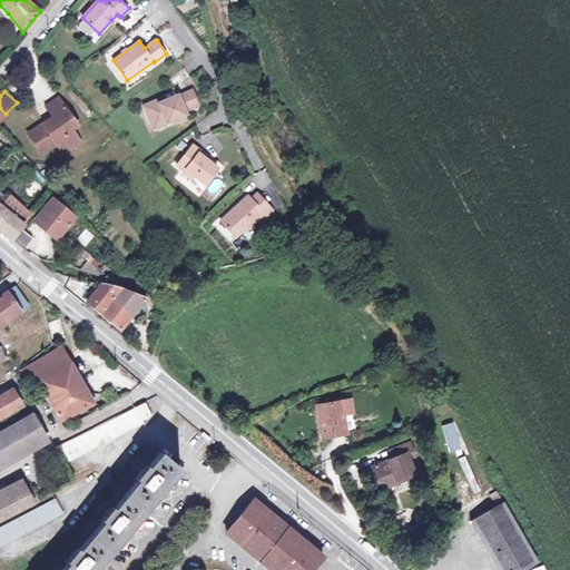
[(159,100),(145,107),(153,126),(167,119),(168,124),(187,117),(186,112),(199,107),(194,92),(179,98),(179,97),(166,102),(160,105),(159,100)]
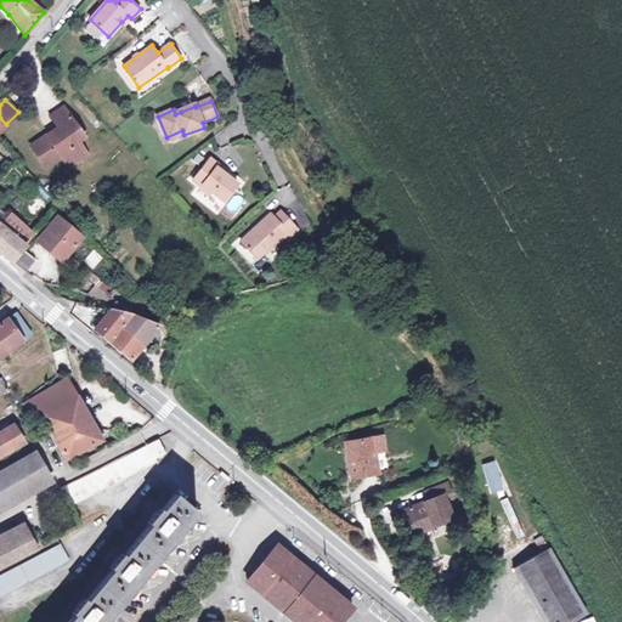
[(79,129),(63,107),(51,116),(60,128),(58,129),(60,133),(51,139),(49,134),(32,146),(46,168),(62,157),(66,163),(85,151),(78,141),(73,133),(79,129)]
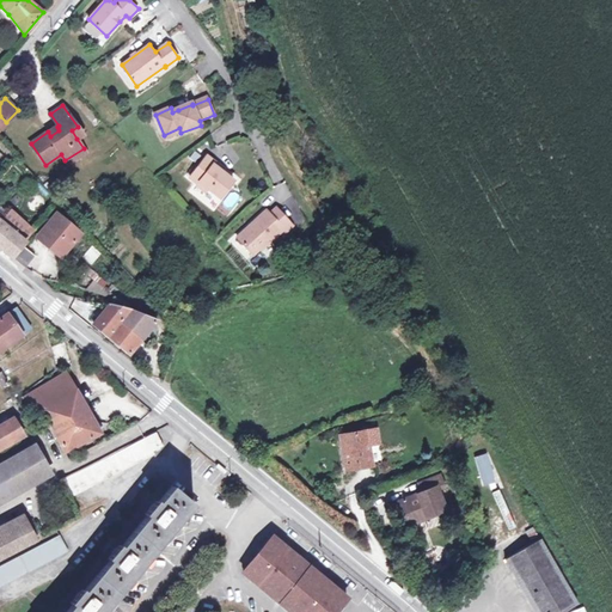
[(83,135),(78,127),(72,130),(77,139),(83,135)]
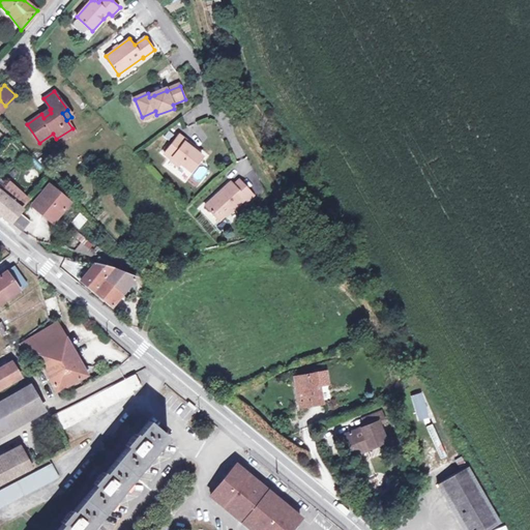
[(155,111),(142,117),(143,121),(156,115),(155,111)]
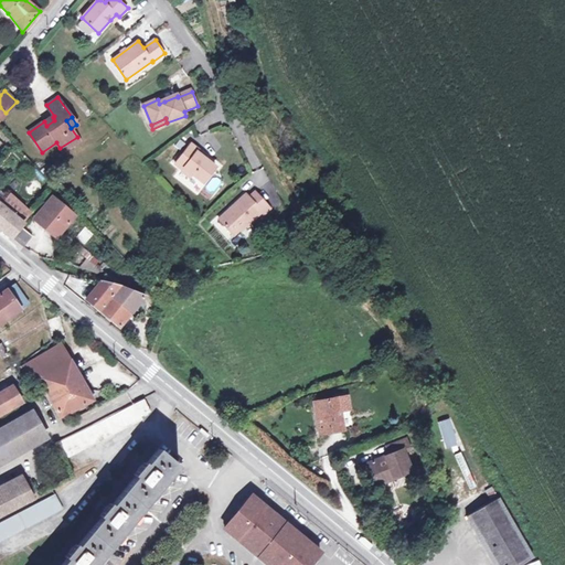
[(80,141),(77,137),(60,148),(63,152),(80,141)]
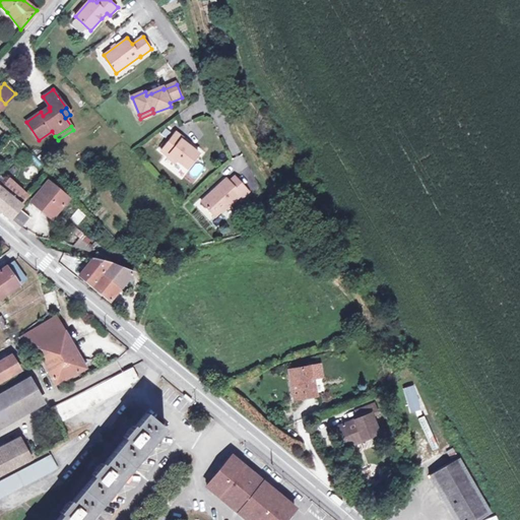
[(184,139),(177,133),(161,151),(170,157),(171,155),(178,161),(187,169),(198,155),(182,141),(184,139)]
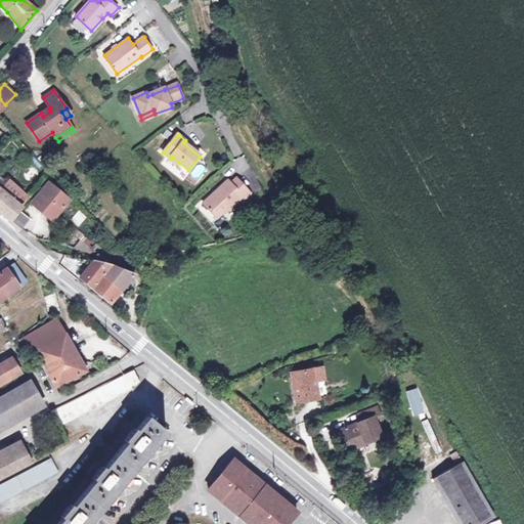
[(172,157),(171,159),(170,160),(177,166),(179,163),(172,157)]
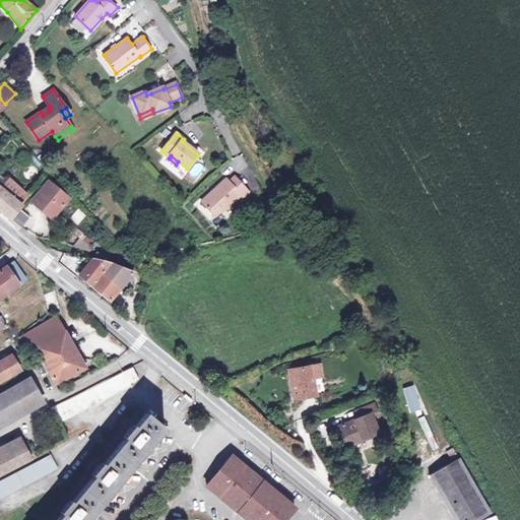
[(226,179),(201,202),(214,217),(221,212),(221,213),(240,197),(242,199),(249,193),(236,178),(230,182),(226,179)]
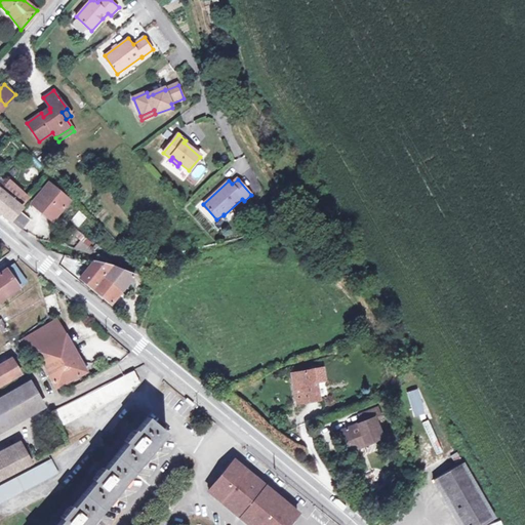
[(9,180),(1,190),(15,201),(23,193),(9,180)]
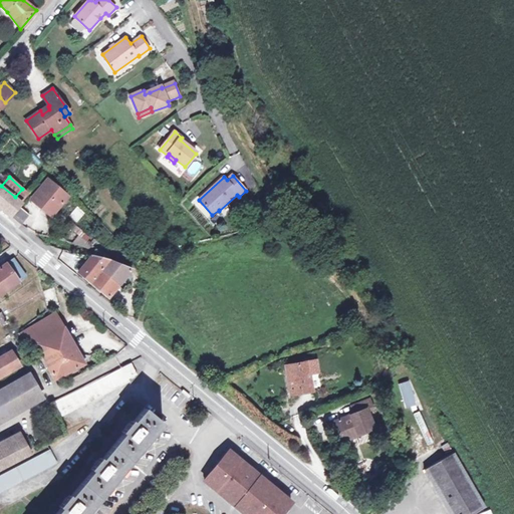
[(68,196),(47,179),(31,199),(51,216),(68,196)]
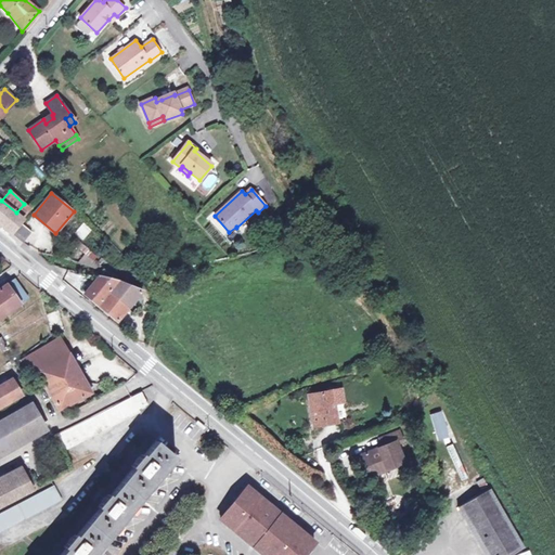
[(0,198),(0,223),(12,234),(13,232),(22,222),(24,219),(16,213),(1,201),(0,198)]
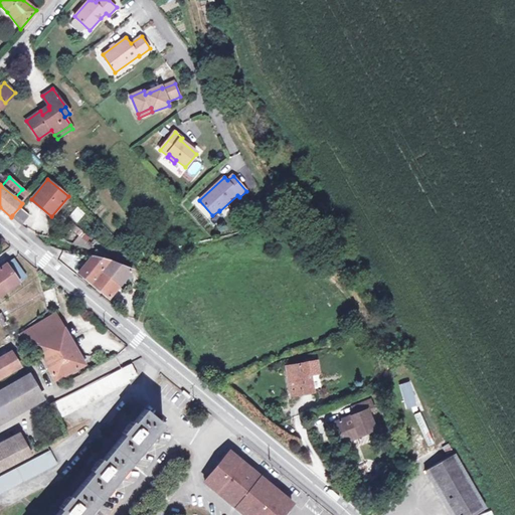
[(20,206),(12,215),(21,222),(28,213),(20,206)]
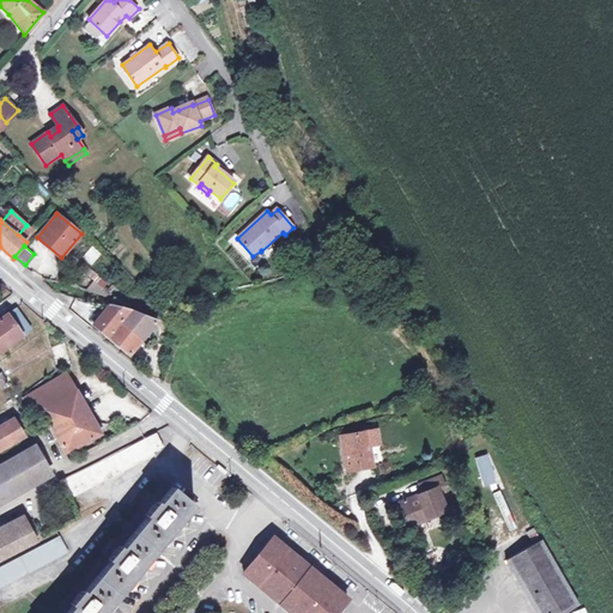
[(80,259),(92,266),(101,253),(90,246),(80,259)]
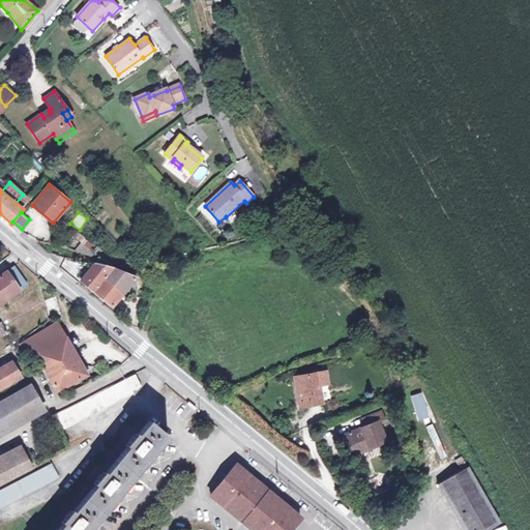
[(82,237),(75,249),(86,256),(93,243),(82,237)]
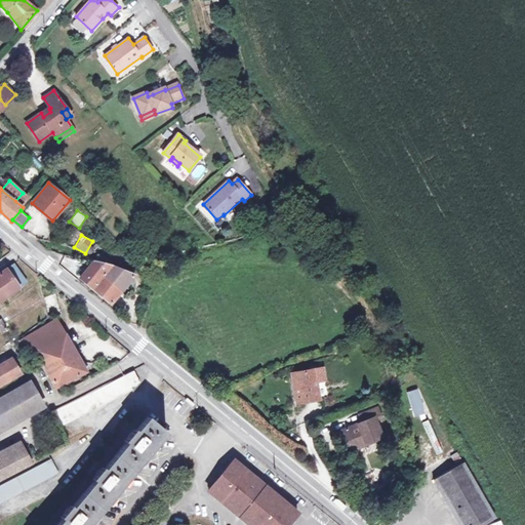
[(71,271),(76,261),(65,255),(59,265),(71,271)]
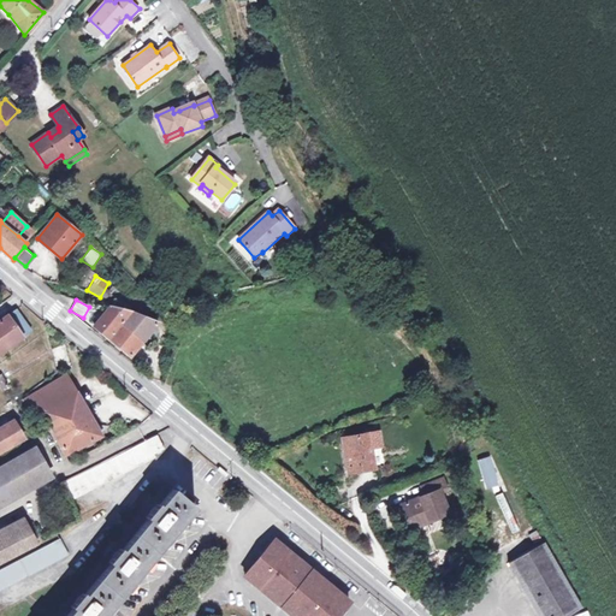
[(94,327),(113,343),(128,324),(136,314),(110,308),(94,327)]
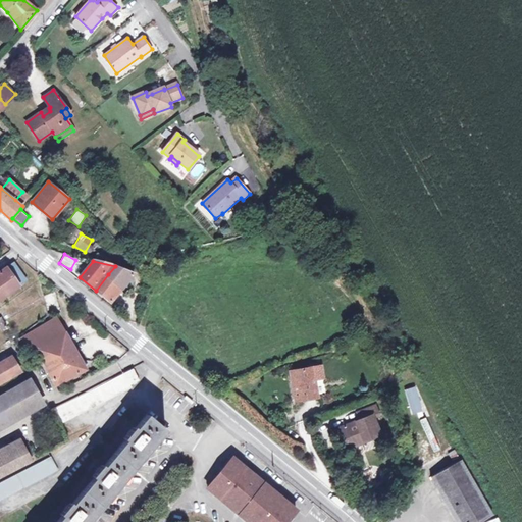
[(14,262),(0,272),(0,300),(28,281),(14,262)]
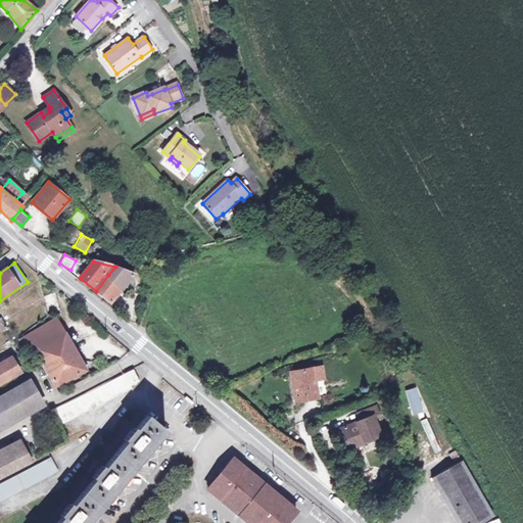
[(115,267),(108,275),(124,288),(134,274),(115,267)]
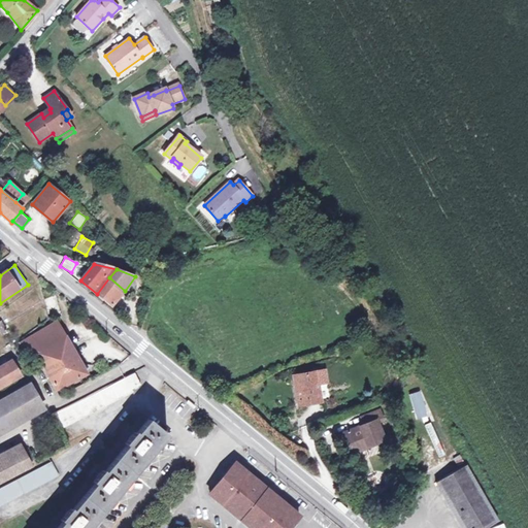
[(109,277),(97,294),(111,306),(125,291),(109,277)]
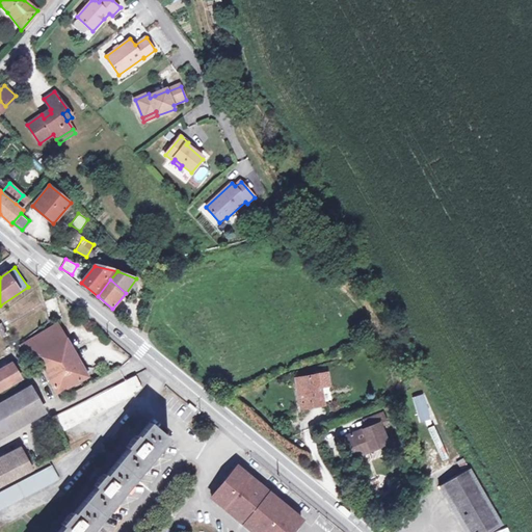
[(57,325),(21,346),(28,363),(37,357),(57,393),(86,377),(57,325)]
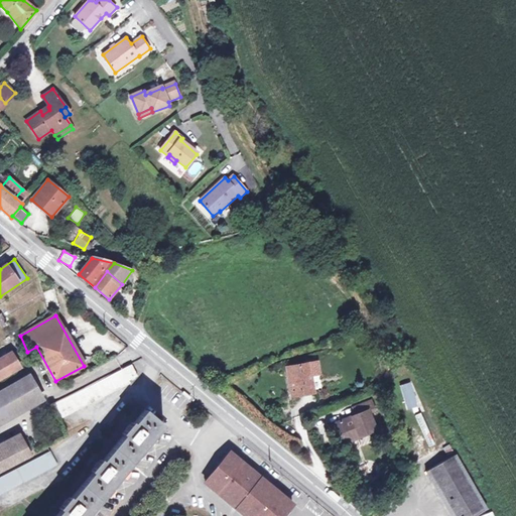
[(6,344),(0,347),(0,359),(11,353),(6,344)]
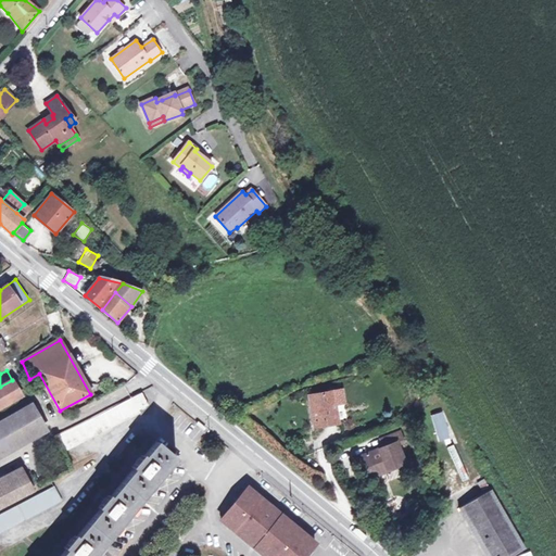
[(0,408),(22,397),(12,380),(0,387),(0,408)]
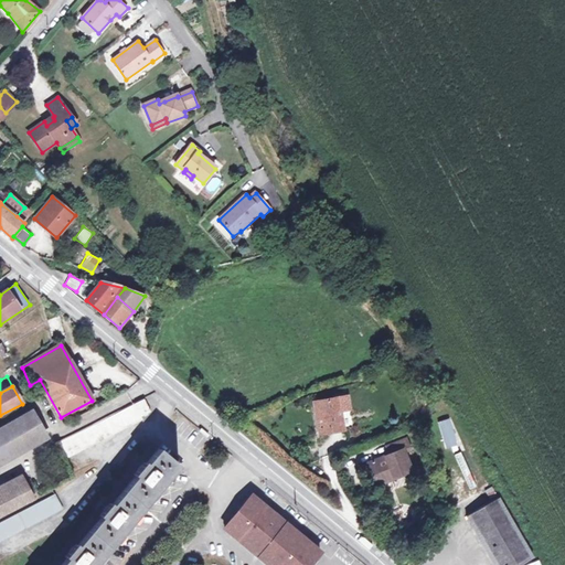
[(150,408),(160,402),(155,392),(144,397),(150,408)]
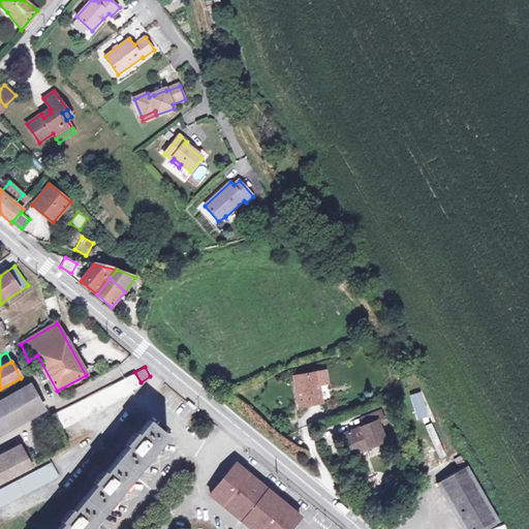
[(324,371),(293,376),(299,406),(321,402),(318,384),(327,383),(324,371)]
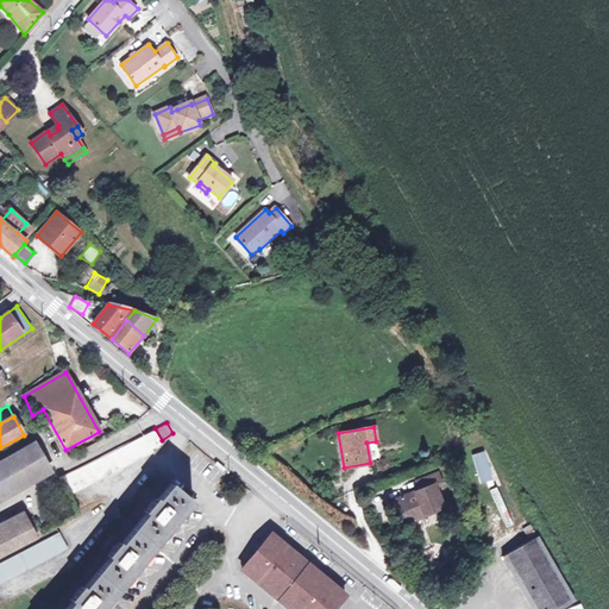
[(63,478),(71,496),(154,453),(152,450),(162,445),(156,431),(63,478)]
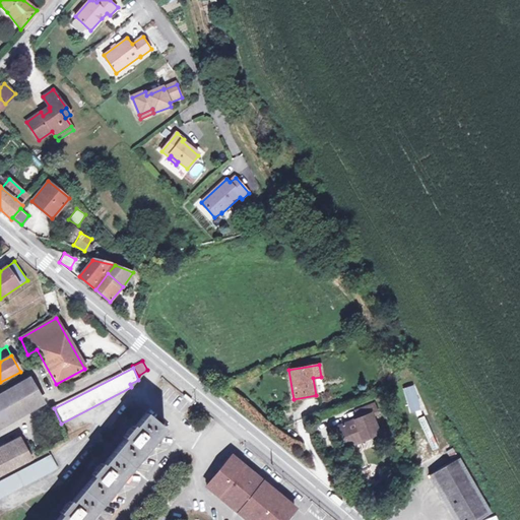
[(28,380),(0,395),(0,427),(42,403),(28,380)]
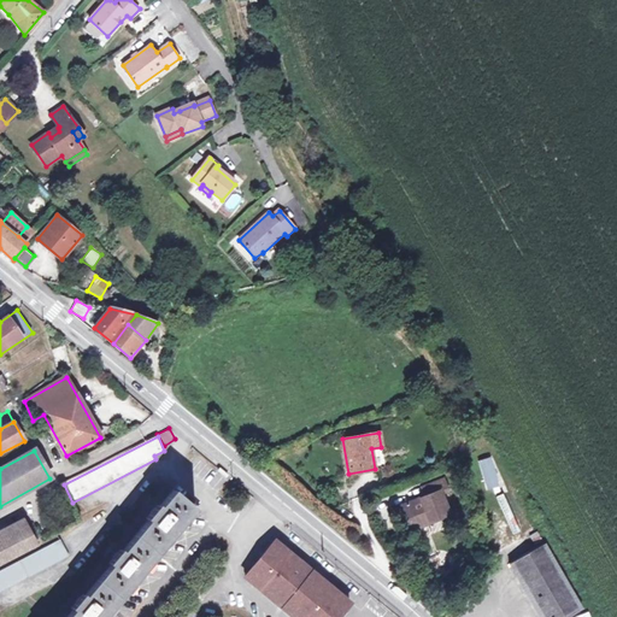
[(485,492),(499,489),(493,457),(480,459),(485,492)]
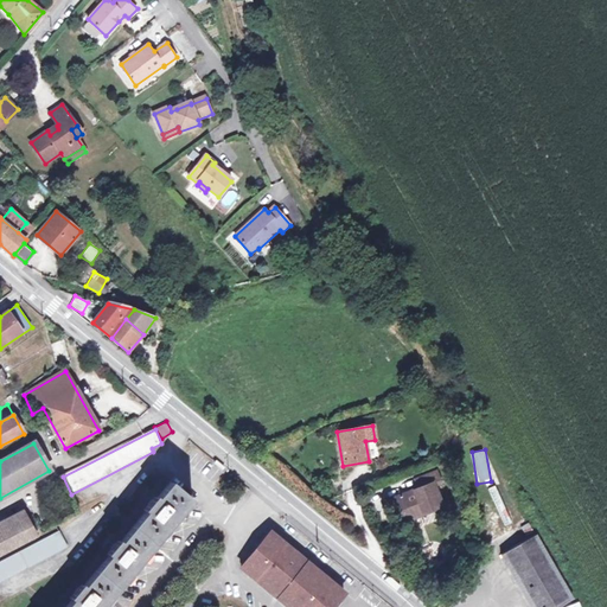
[(229,465),(219,459),(216,464),(225,470),(229,465)]
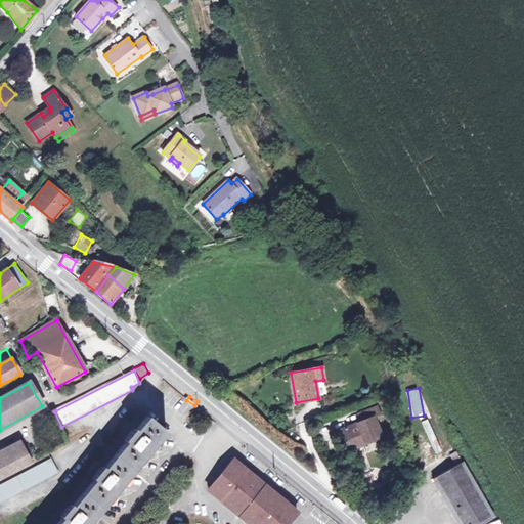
[(362,422),(341,430),(345,442),(355,437),(359,447),(367,444),(366,443),(382,437),(375,419),(381,416),(378,407),(359,415),(362,422)]
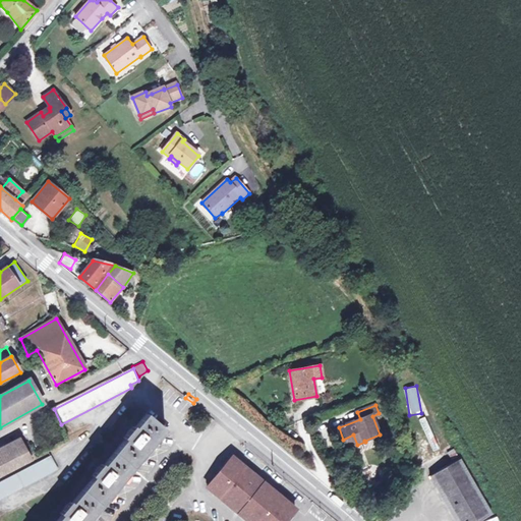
[(90,520),(120,486),(151,448),(165,430),(147,415),(135,428),(132,426),(122,440),(124,441),(103,467),(101,465),(90,478),(92,479),(71,504),(69,503),(59,514),(61,516),(56,520),(90,520)]
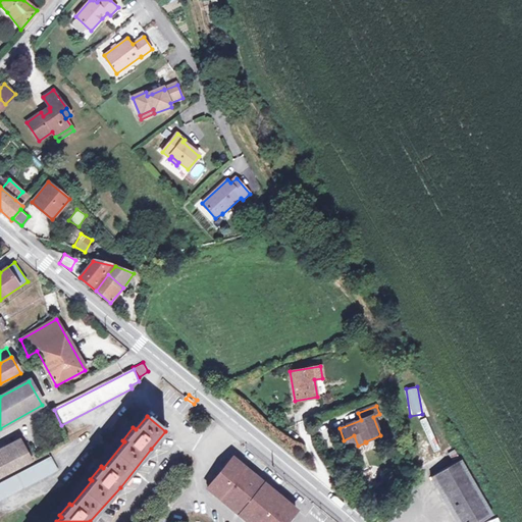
[(354,435),(344,440),(348,450),(358,446),(354,435)]
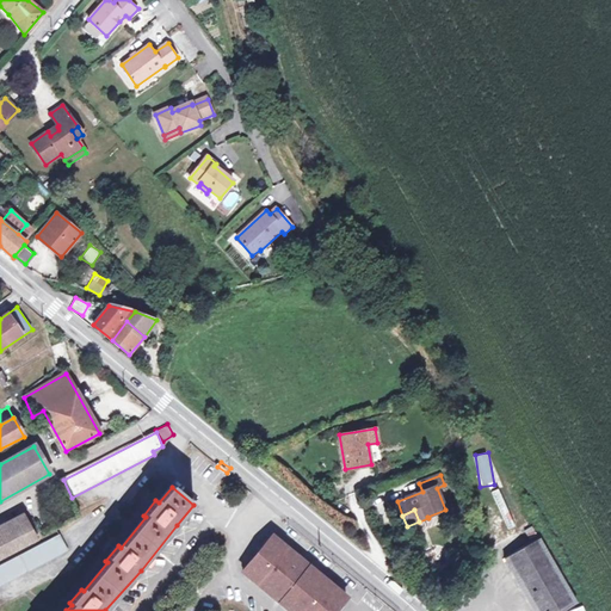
[(26,520),(0,534),(0,559),(36,541),(26,520)]
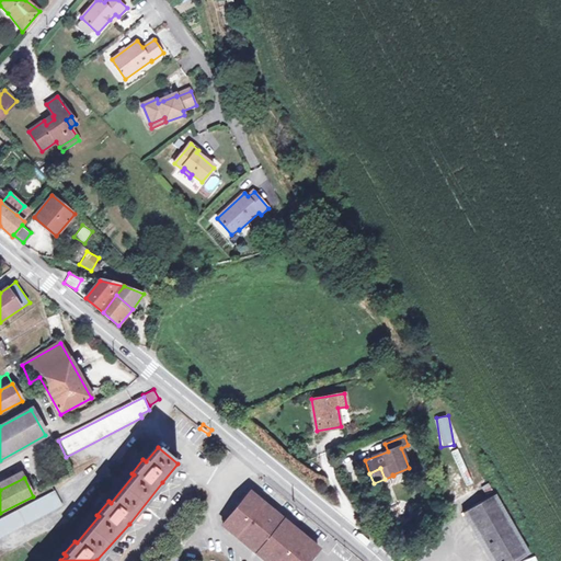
[(55,491),(0,519),(0,539),(63,506),(55,491)]
